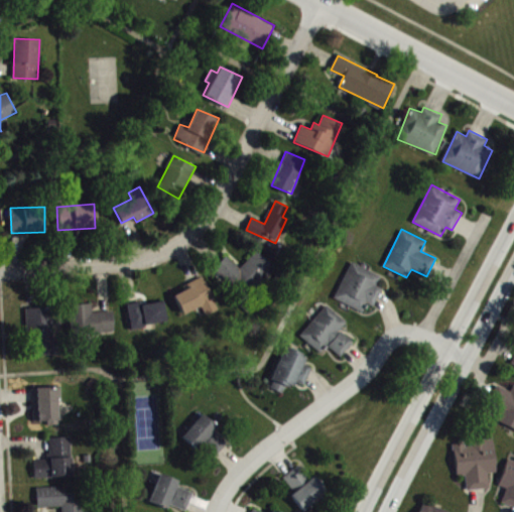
[(240,268),(226,255),(214,268),(246,298),(275,267),(257,250),(240,268)]
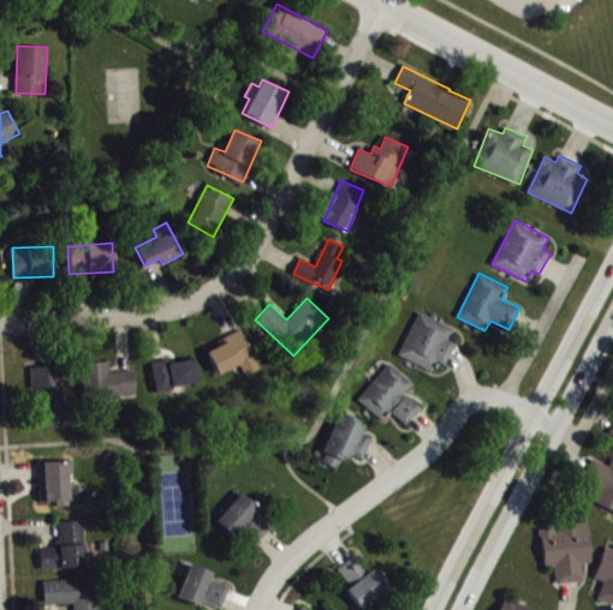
[(398,354),(432,372),(438,360),(445,365),(457,344),(448,340),(454,329),(421,311),(398,354)]
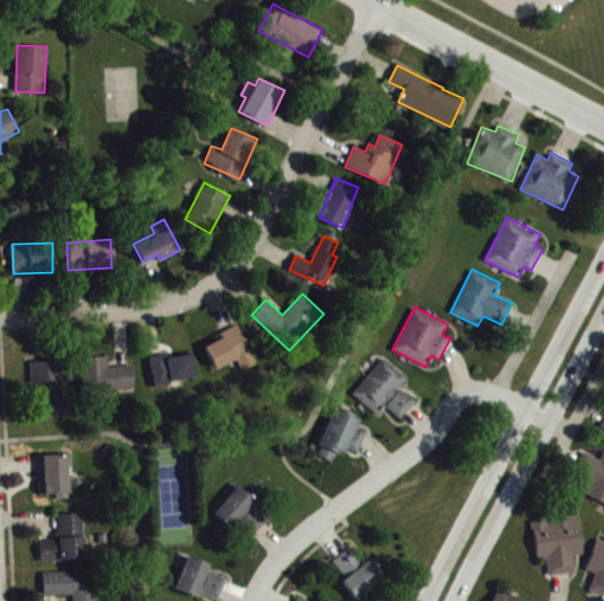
[(256,363),(238,324),(214,335),(217,341),(204,346),(214,368),(237,359),(242,369),(256,363)]
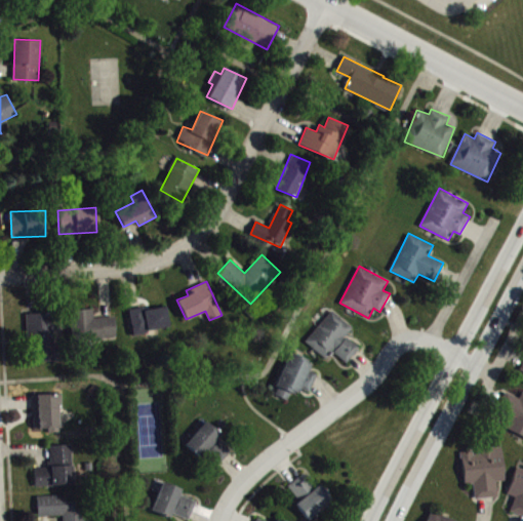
[(169,328),(166,306),(129,311),(132,334),(169,328)]
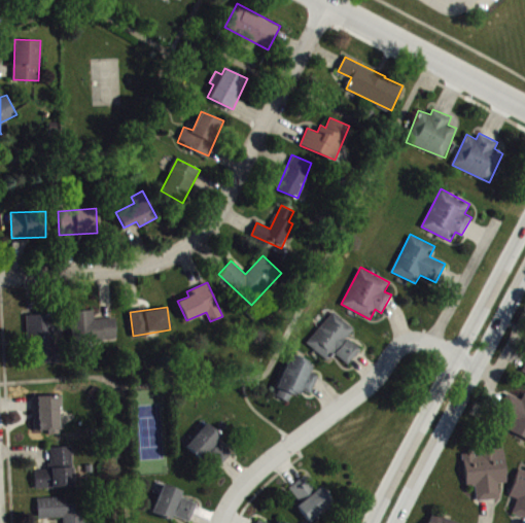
[(116,317),(95,317),(95,310),(74,311),(74,332),(85,332),(85,339),(117,338),(116,317)]
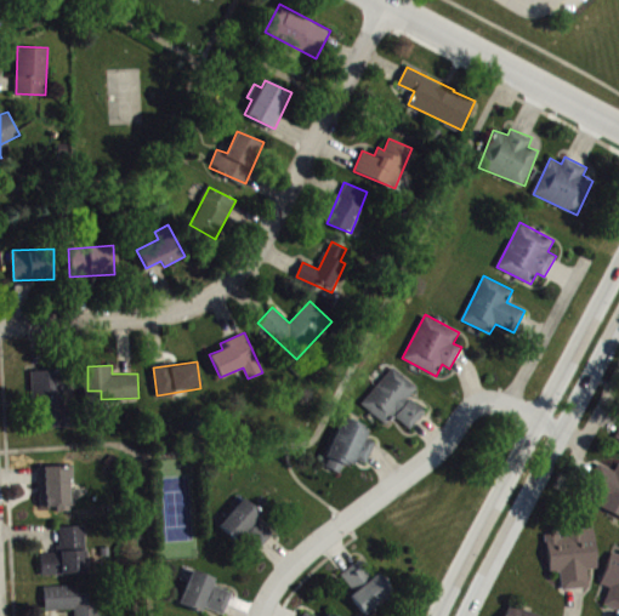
[(362,404),(386,423),(393,414),(410,428),(426,410),(410,397),(418,387),(392,366),(362,404)]
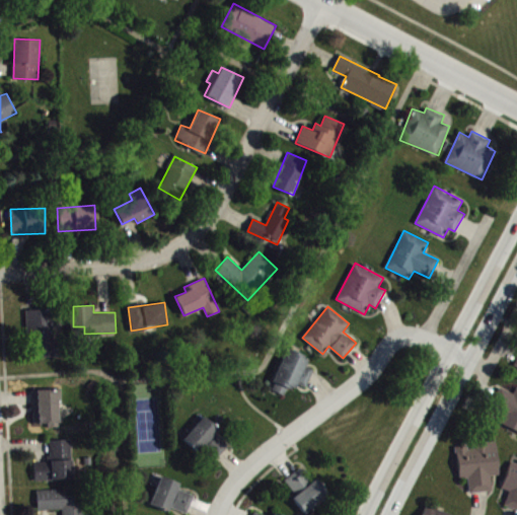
[(28,309),(30,357),(55,357),(53,308),(28,309)]
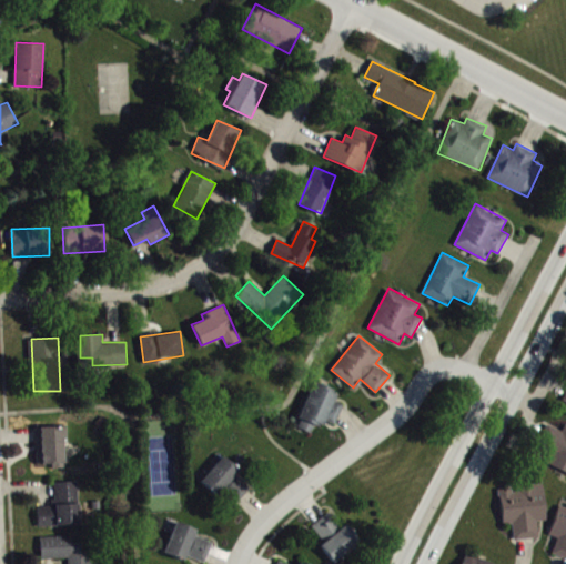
[(344,404),(333,400),(337,391),(314,381),(295,426),(314,434),(321,418),(335,424),(344,404)]
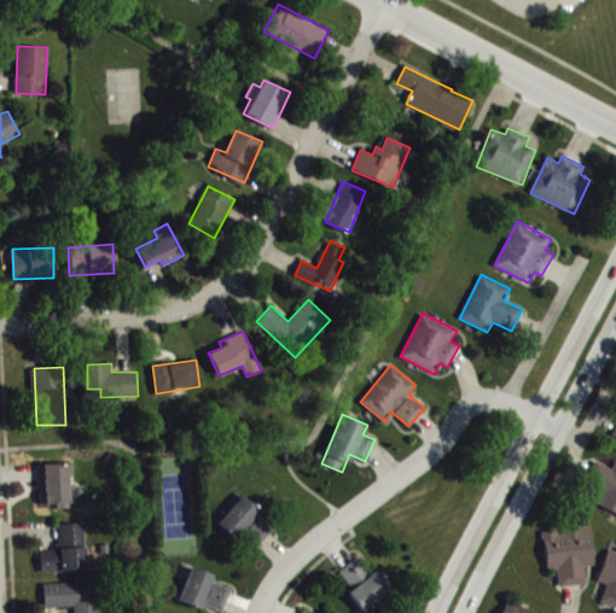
[(40,505),(71,503),(70,462),(39,463),(40,505)]
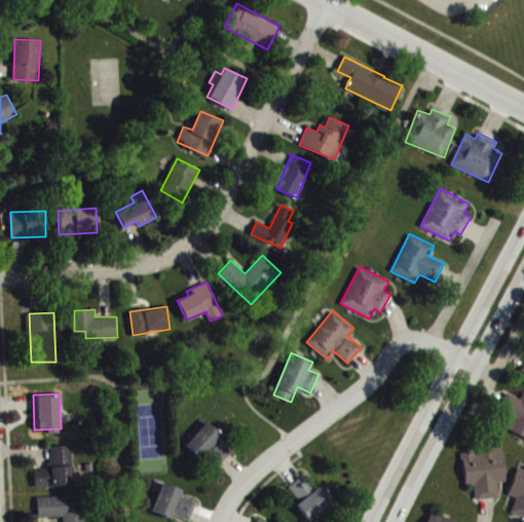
[(202,457),(221,434),(206,421),(187,445),(202,457)]
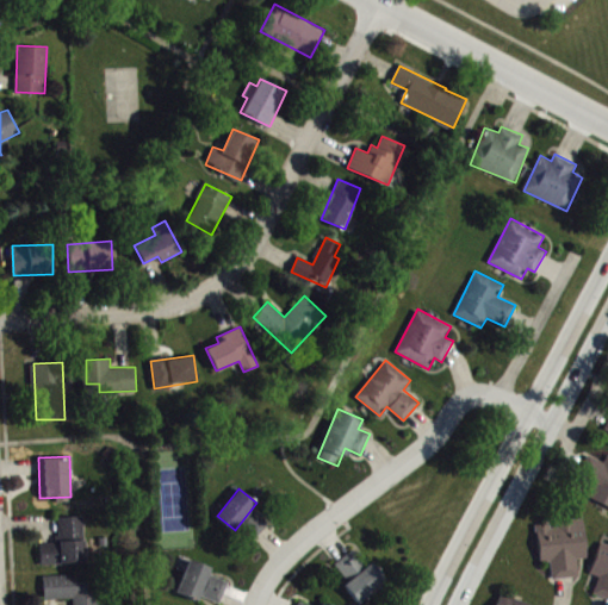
[(255,540),(268,523),(254,510),(240,528),(255,540)]
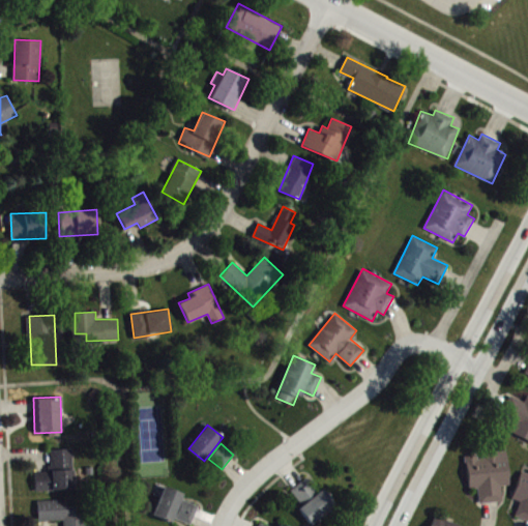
[(35,472),(35,491),(74,489),(72,448),(50,449),(51,472),(35,472)]
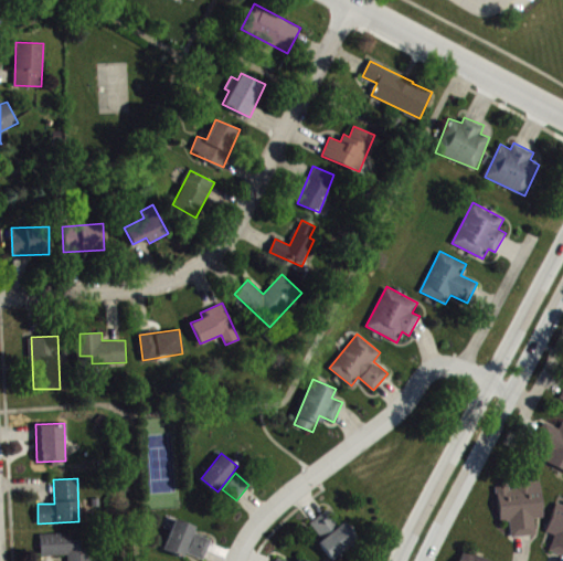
[(510,537),(535,535),(534,518),(542,517),(540,483),(496,486),(499,520),(509,519),(510,537)]
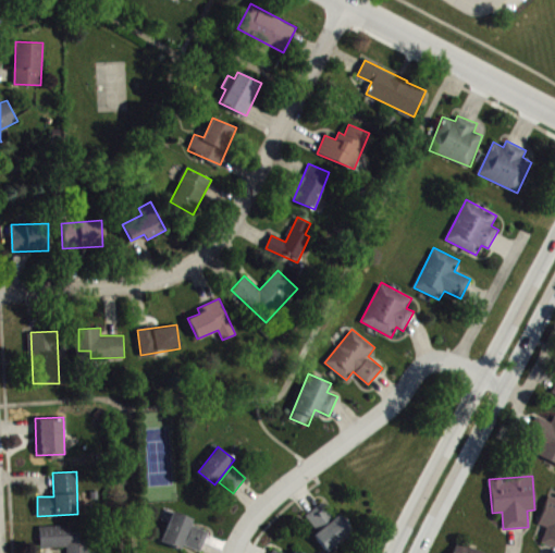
[(315,533),(324,550),(353,532),(341,513),(334,517),(324,502),(305,514),(317,531),(315,533)]
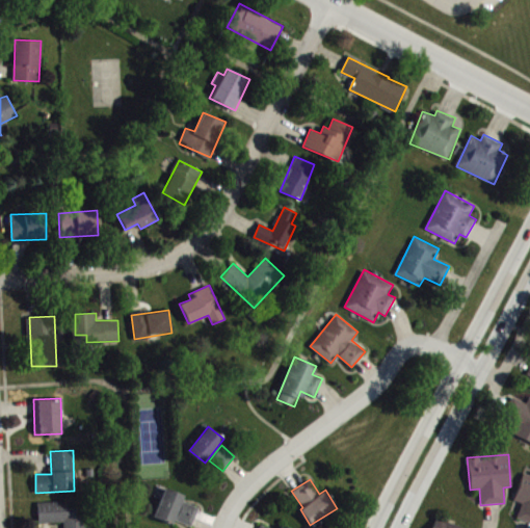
[(199,506),(182,501),(185,494),(163,487),(154,519),(174,524),(175,521),(192,526),(199,506)]
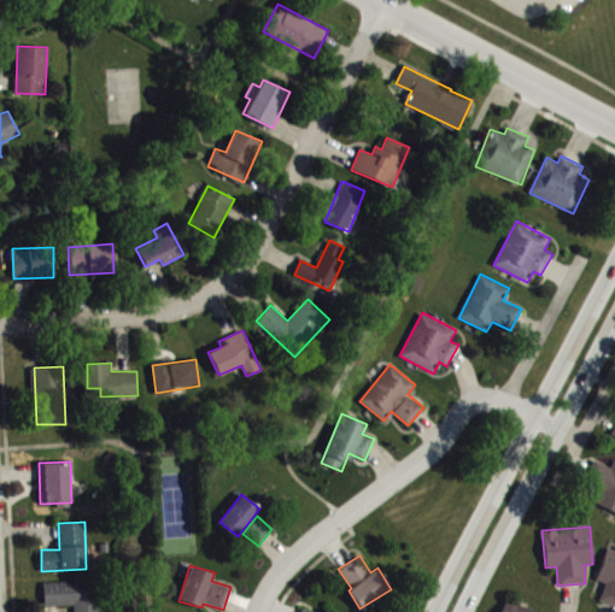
[(44,582),(45,607),(68,606),(66,611),(105,611),(105,588),(77,588),(77,581),(44,582)]
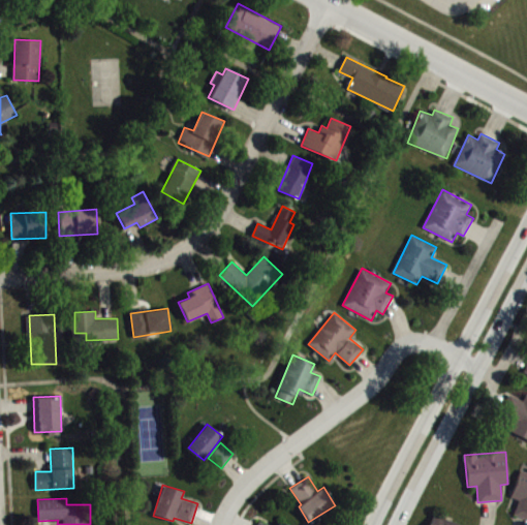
[(463,524),(433,515),(429,524),(463,524)]
